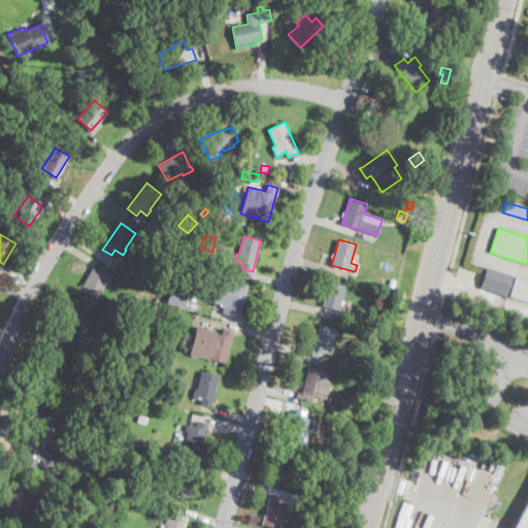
[(200,258),(198,264),(192,263),(193,256),(200,258)]
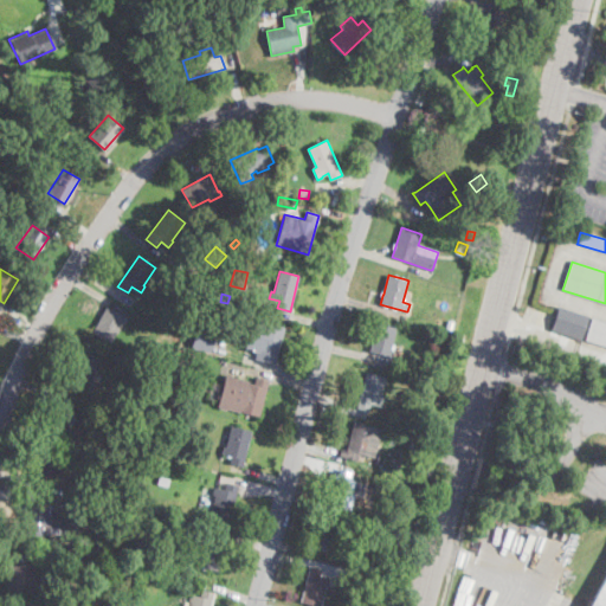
[(214,303),(208,314),(199,309),(206,298),(214,303)]
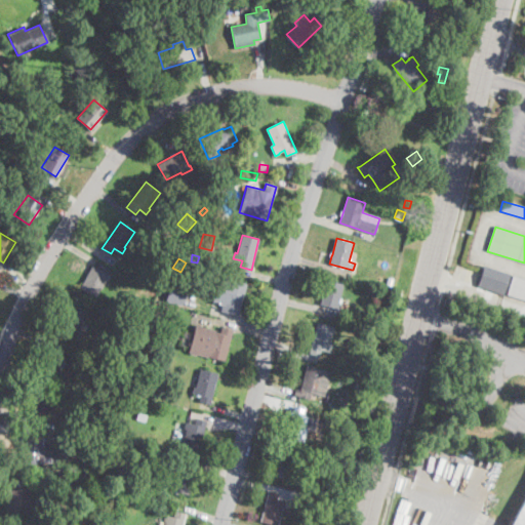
[(110,275),(107,281),(105,280),(95,296),(80,288),(92,266),(110,275)]
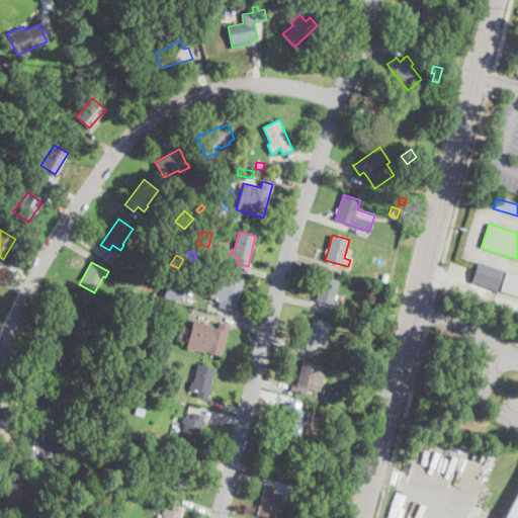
[(503,271),(497,290),(470,281),(476,268),(477,264),(477,263),(478,262),(503,271)]
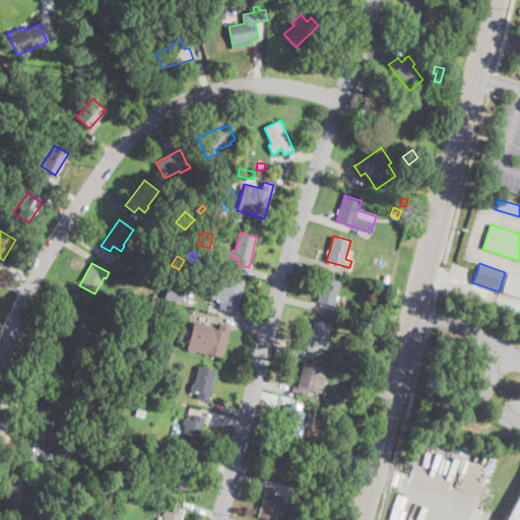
[(519,276),(519,297),(503,291),(508,273),(519,276)]
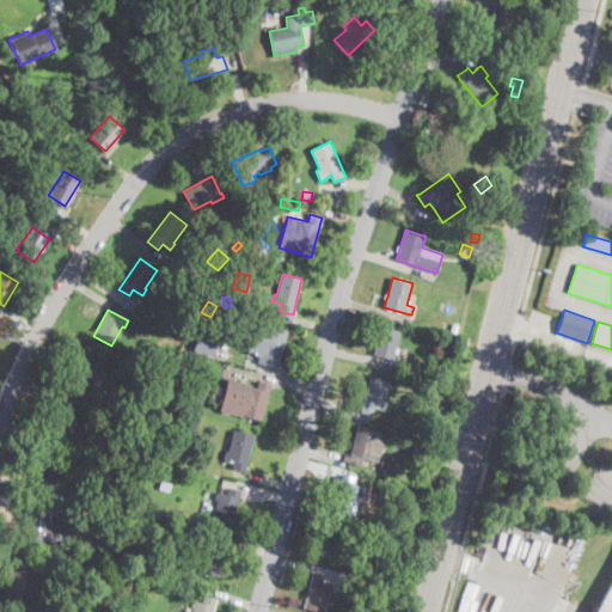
[(255,323),(267,326),(268,325),(287,331),(277,368),(258,363),(259,356),(248,353),(249,349),(237,346),(242,329),(252,332),(255,323)]
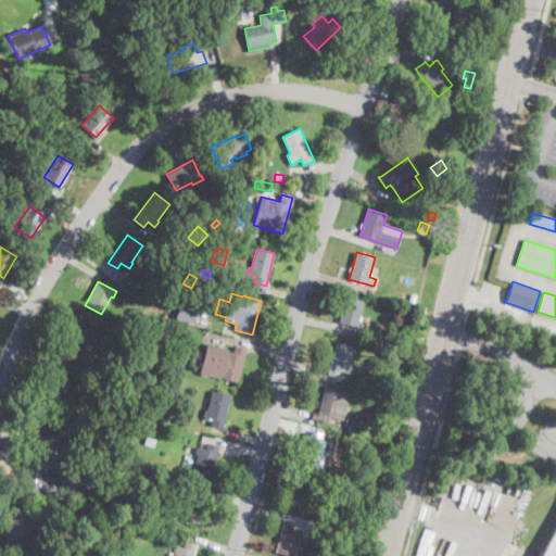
[(361,320),(359,328),(356,327),(339,323),(341,313),(345,297),(364,301),(358,320),(361,320)]
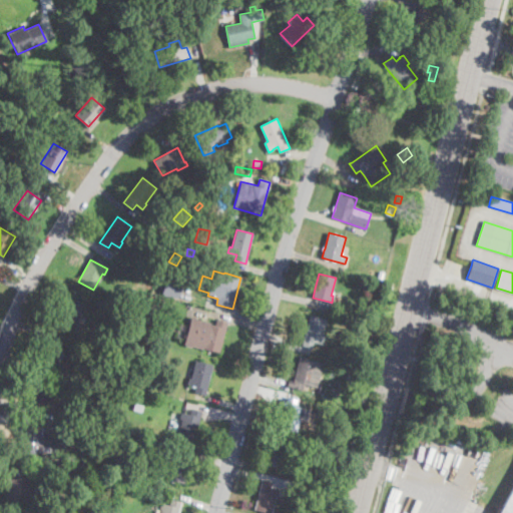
[(178,299),(161,295),(165,279),(182,283),(178,299)]
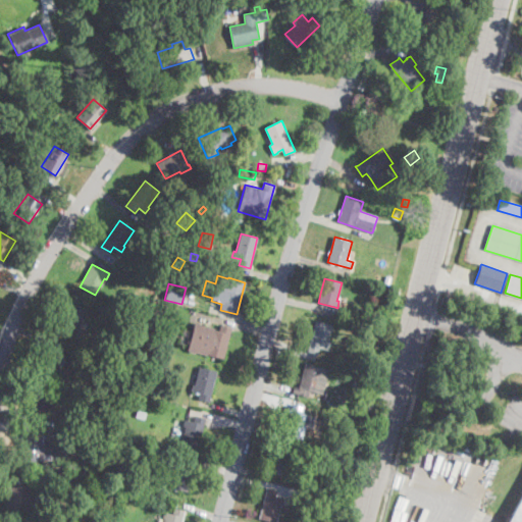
[(388,290),(385,306),(384,306),(373,303),(376,288),(388,290)]
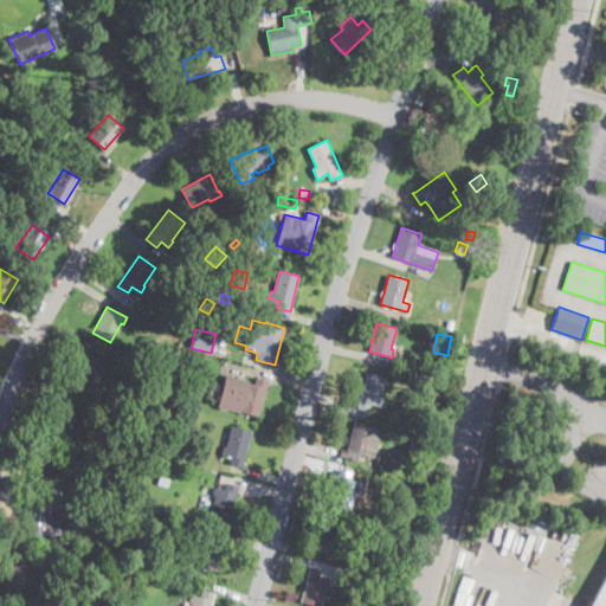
[(94,380),(91,386),(82,381),(77,388),(66,384),(83,350),(102,360),(92,379),(94,380)]
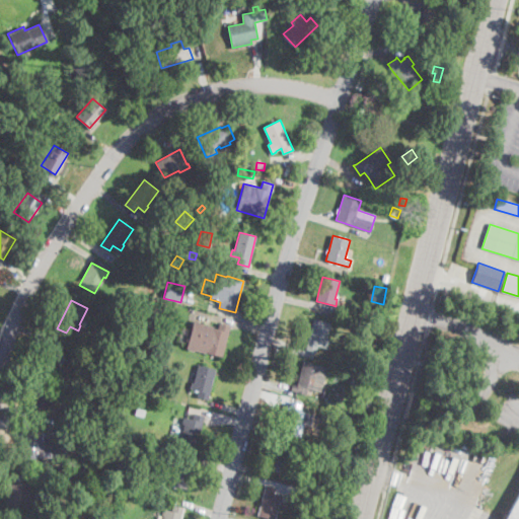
[(330,323),(324,347),(317,346),(316,352),(315,352),(305,349),(306,348),(312,319),(330,323)]
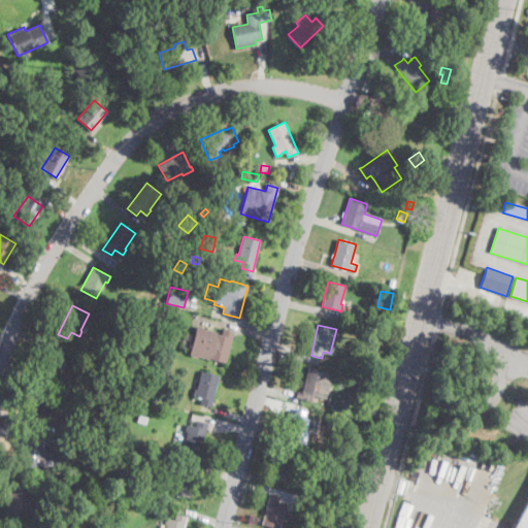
[(217,334),(222,335),(223,329),(234,332),(227,364),(190,355),(196,327),(217,332),(217,334)]
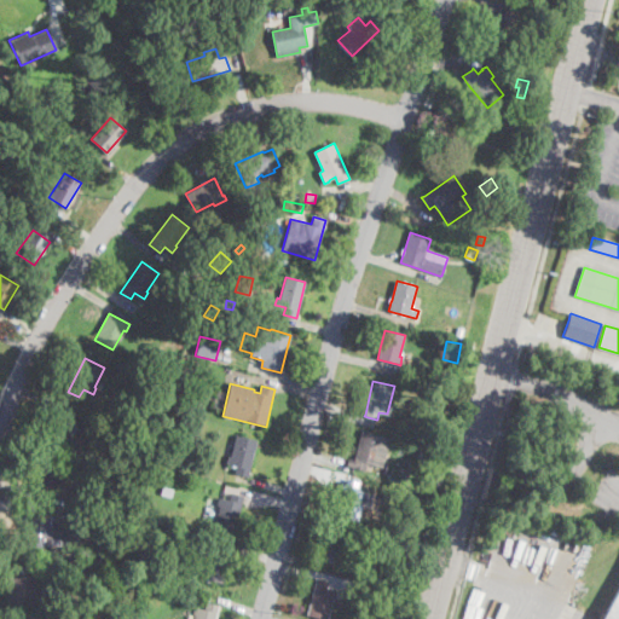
[(190,403),(189,411),(177,409),(179,400),(190,403)]
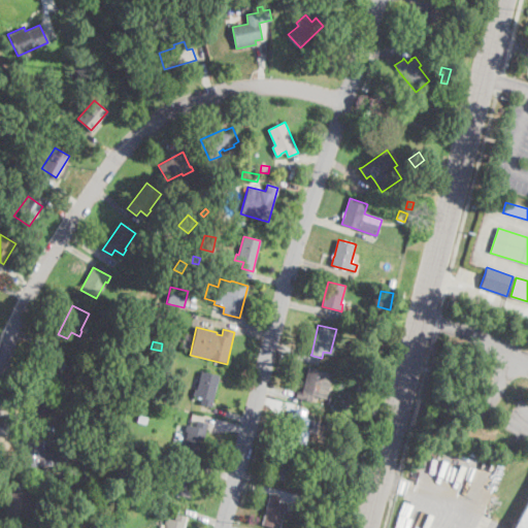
[(332,373),(326,398),(312,395),(311,401),(302,399),(301,398),(302,393),(309,367),(332,373)]
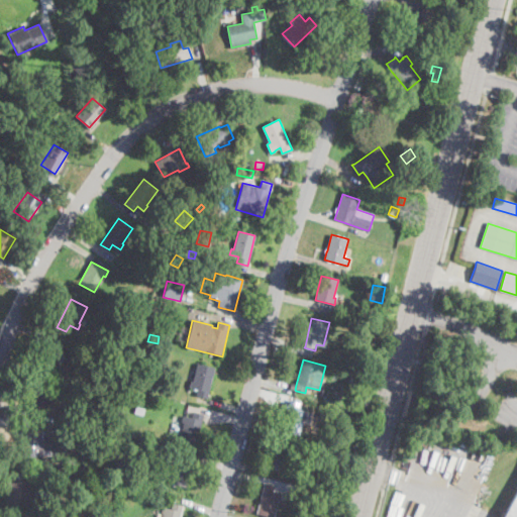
[(214,369),(207,398),(196,395),(197,390),(189,387),(191,381),(192,382),(197,364),(214,369)]
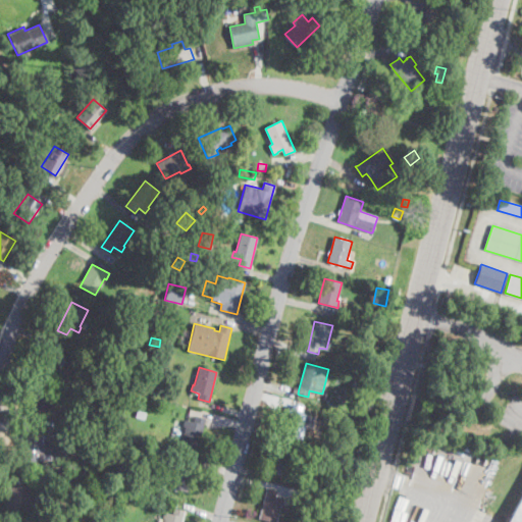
[(362,381),(360,394),(352,393),(355,380),(362,381)]
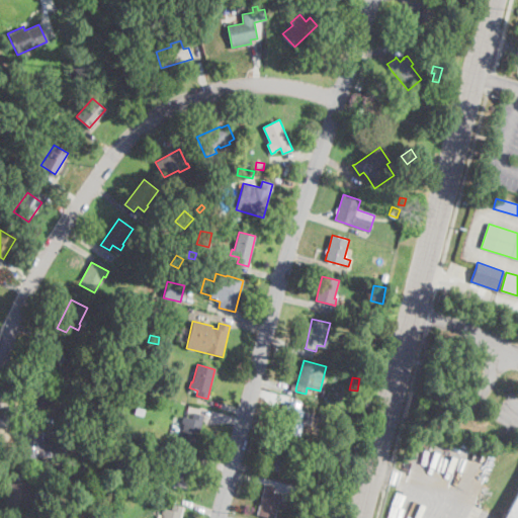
[(108,381),(105,389),(100,386),(104,379),(108,381)]
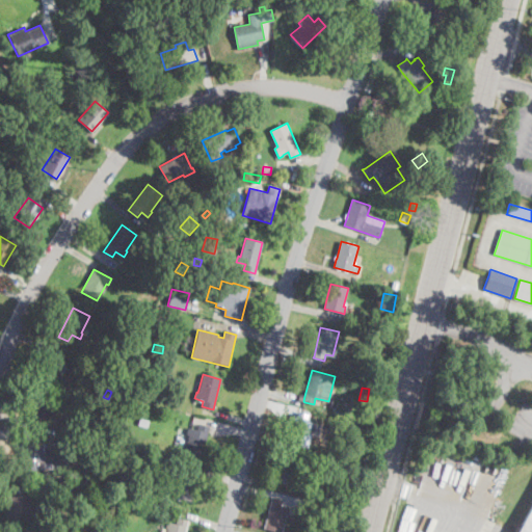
[(320,429),(318,436),(312,434),(309,448),(290,443),(298,411),(309,415),(308,421),(317,423),(316,428),(320,429)]
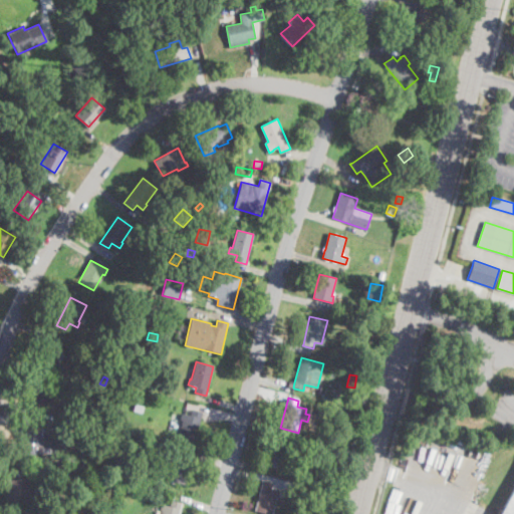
[(135,405),(145,408),(143,414),(131,410),(133,405),(135,406),(135,405)]
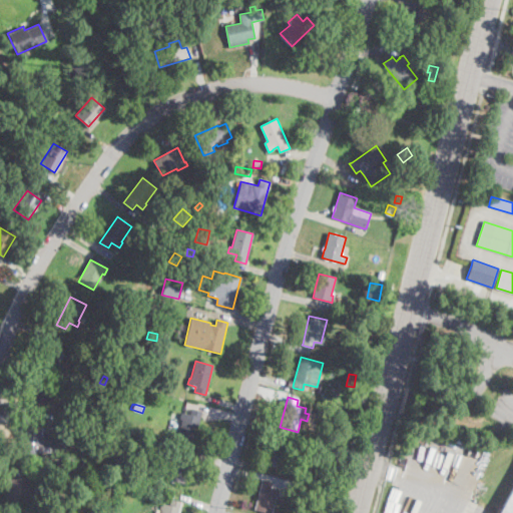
[(202,411),(194,442),(177,438),(181,419),(179,419),(181,413),(190,415),(191,409),(202,411)]
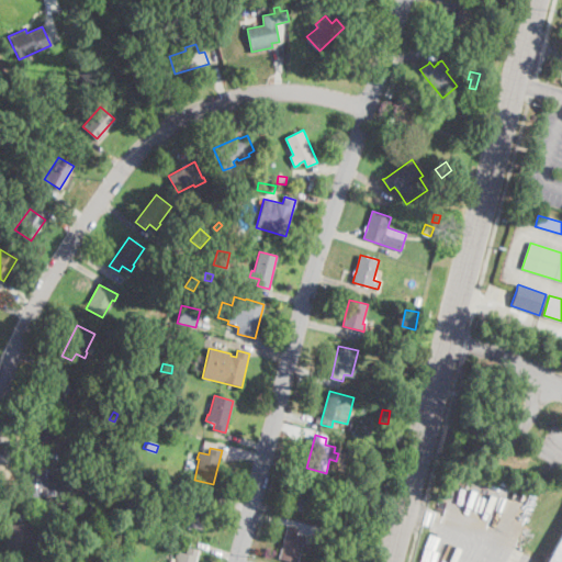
[(46,475),(46,473),(64,476),(64,480),(71,481),(70,492),(57,490),(56,495),(46,494),(44,503),(21,498),(27,465),(40,468),(38,474),(46,475)]
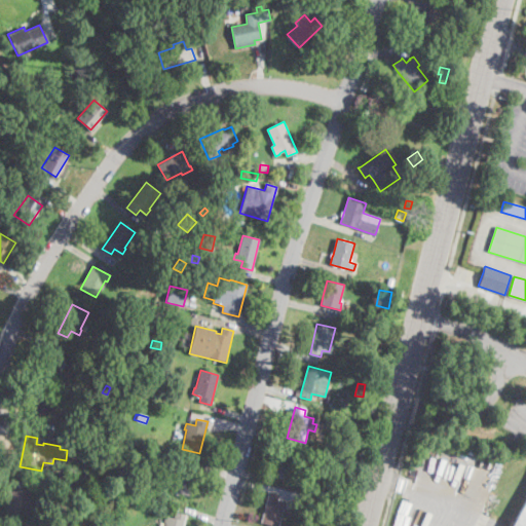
[(343,446),(342,455),(331,453),(333,445),(343,446)]
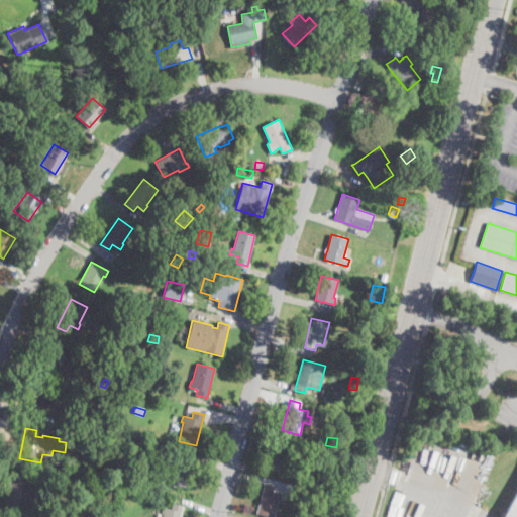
[(302,449),(297,469),(291,468),(290,473),(271,468),(277,443),(302,449)]
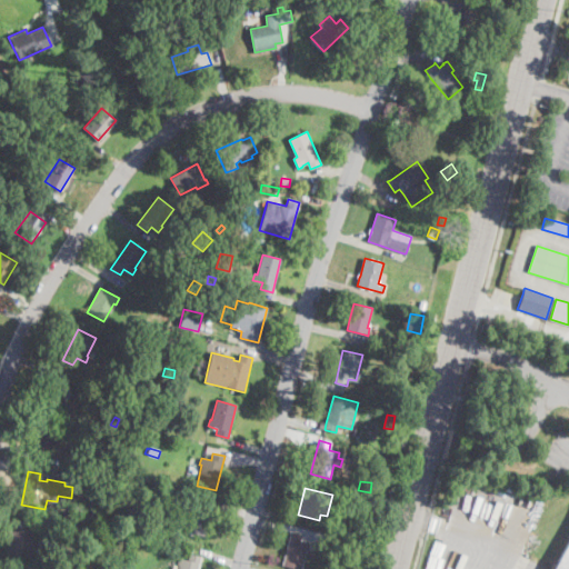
[(206,537),(187,531),(191,517),(188,516),(191,503),(212,509),(206,537)]
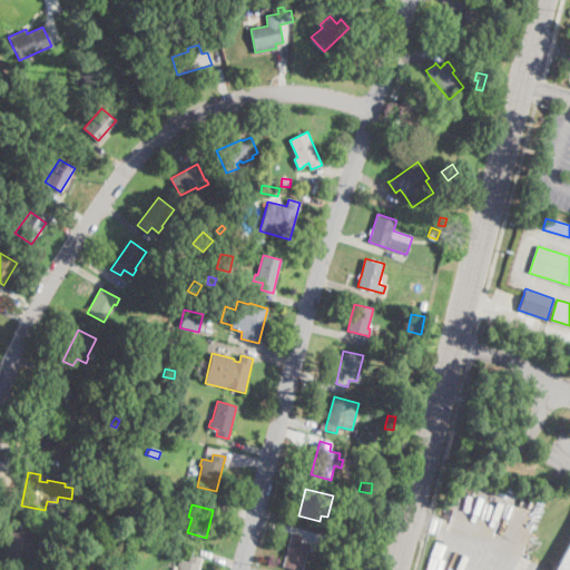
[(86,511),(85,518),(76,517),(77,509),(86,511)]
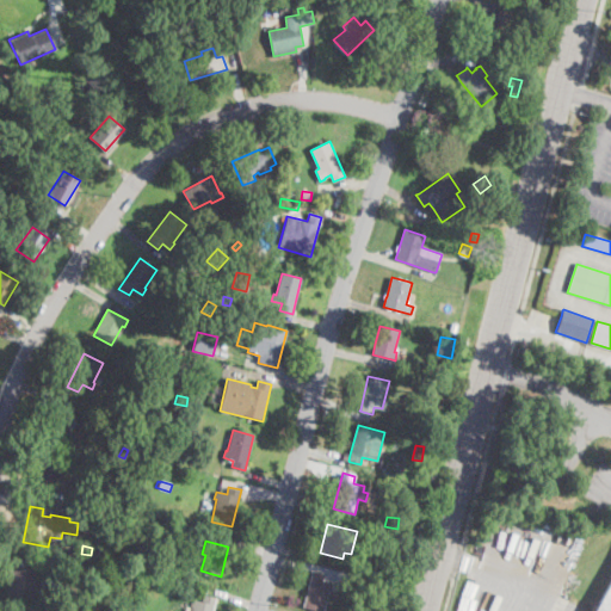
[(110,550),(109,560),(98,557),(99,548),(110,550)]
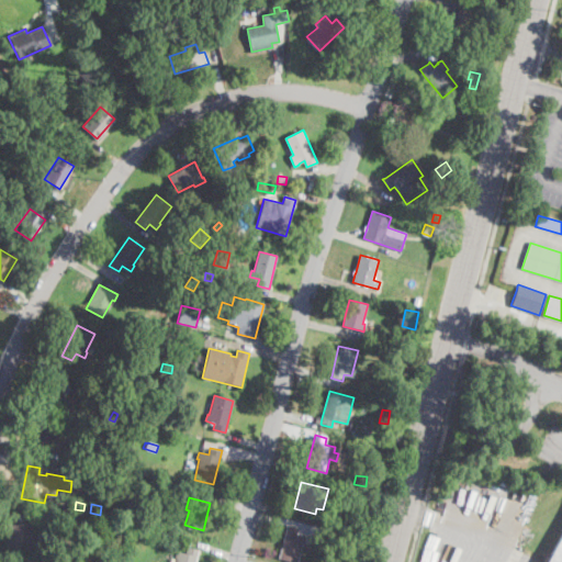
[(305,544),(302,544),(298,561),(293,561),(279,558),(288,525),(300,528),(298,535),(306,537),(305,544)]
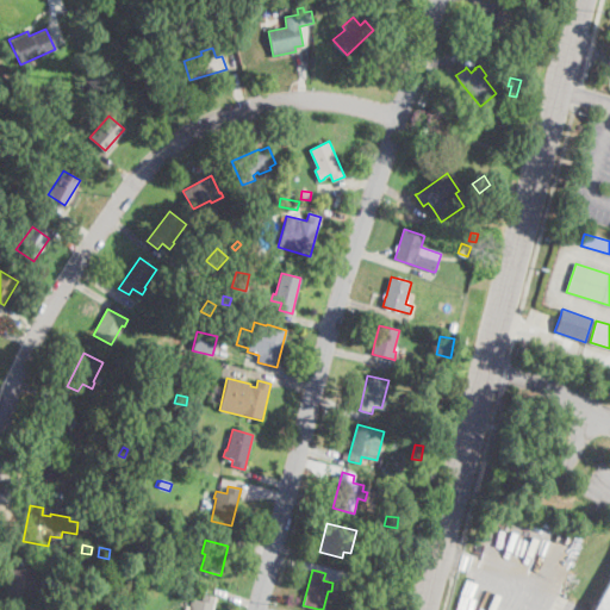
[(609,609),(592,609),(609,578),(609,609)]
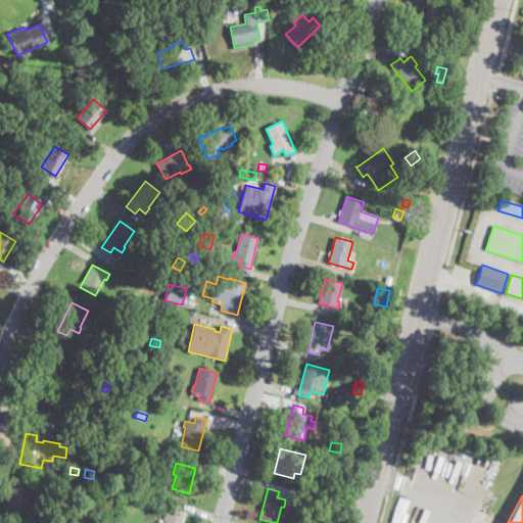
[(181,522),(162,522),(164,519),(162,519),(164,513),(173,515),(175,509),(185,512),(181,522)]
